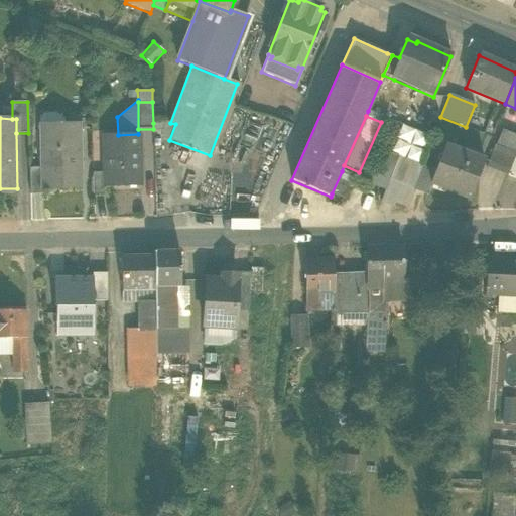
[(41,167),(42,187),(81,186),(79,123),(57,123),(58,130),(40,130),(41,167)]
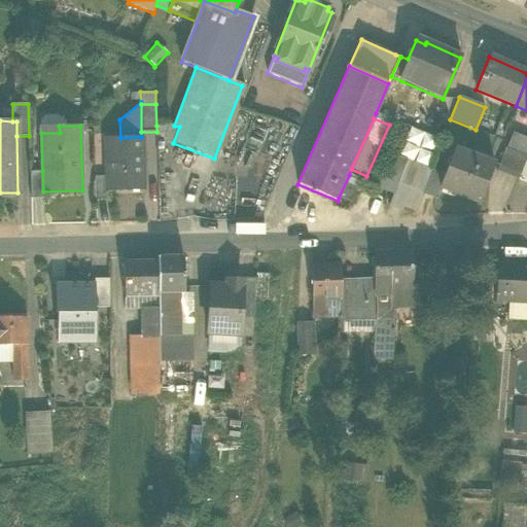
[(179,127),(174,126),(156,126),(156,132),(165,133),(164,142),(172,145),(173,143),(179,127)]
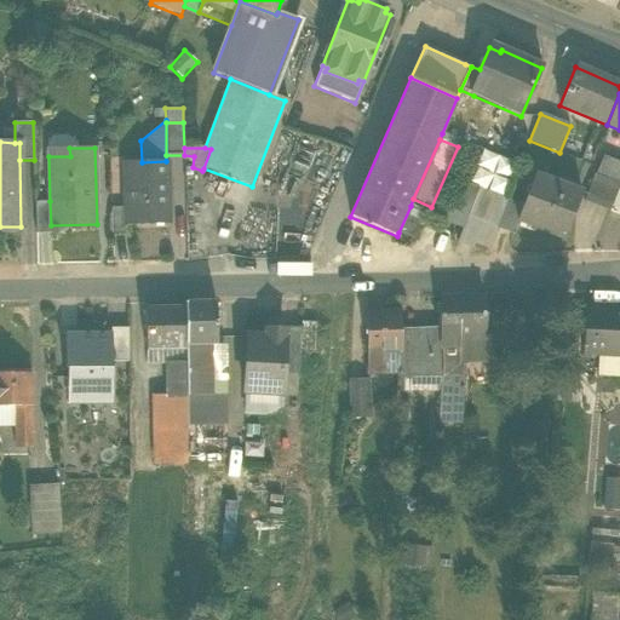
[(125,210),(125,223),(126,223),(170,222),(167,161),(166,161),(142,162),(124,162),(125,210)]
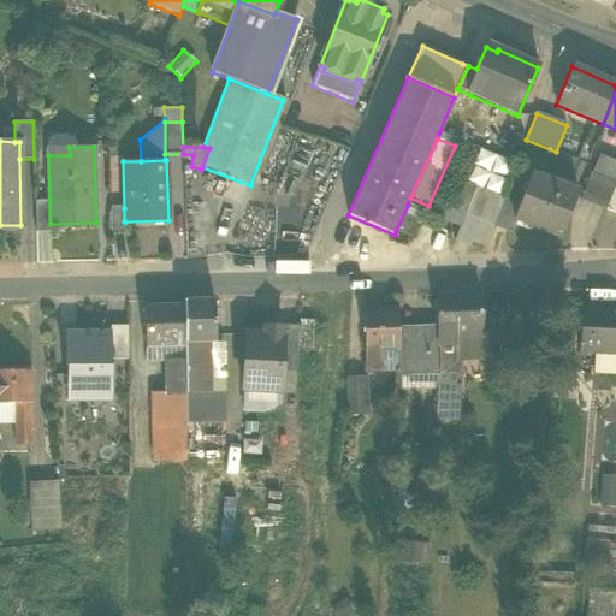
[(615,173),(596,166),(592,176),(615,185),(615,182),(615,173)]
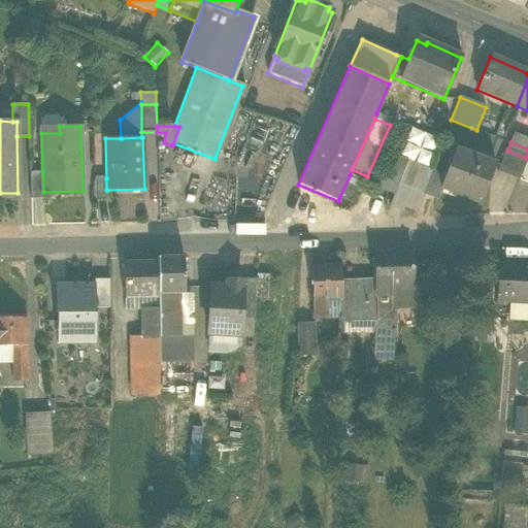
[(441,188),(481,203),(496,165),(455,149),(444,175),(439,187),(441,188)]
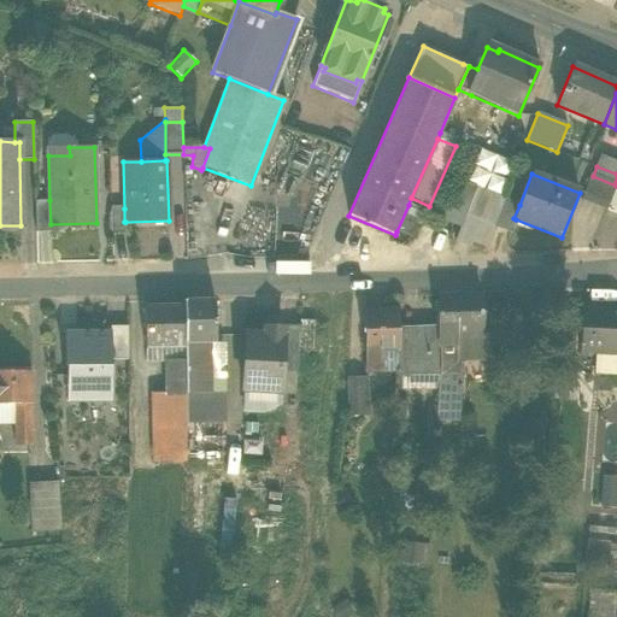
[(606,212),(616,186),(593,176),(591,176),(580,201),(606,212)]
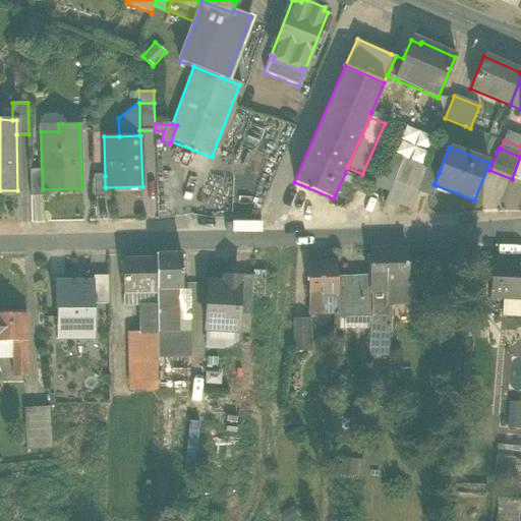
[(395,176),(401,159),(394,156),(385,179),(369,173),(365,183),(389,192),(393,182),(388,180),(390,175),(395,176)]
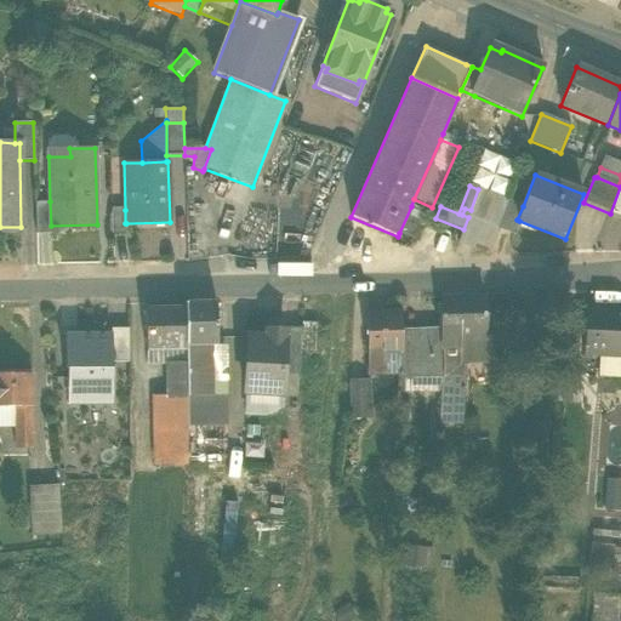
[(462,215),(468,217),(468,216),(497,227),(507,200),(478,189),(471,210),(465,209),(462,215)]
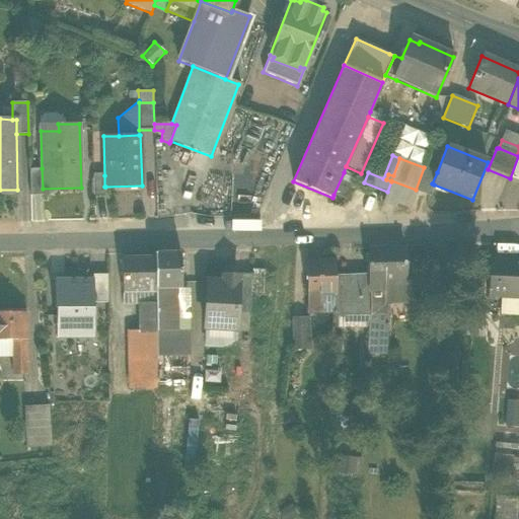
[(415,190),(430,196),(434,184),(432,183),(437,172),(424,167),(416,190),(415,190)]
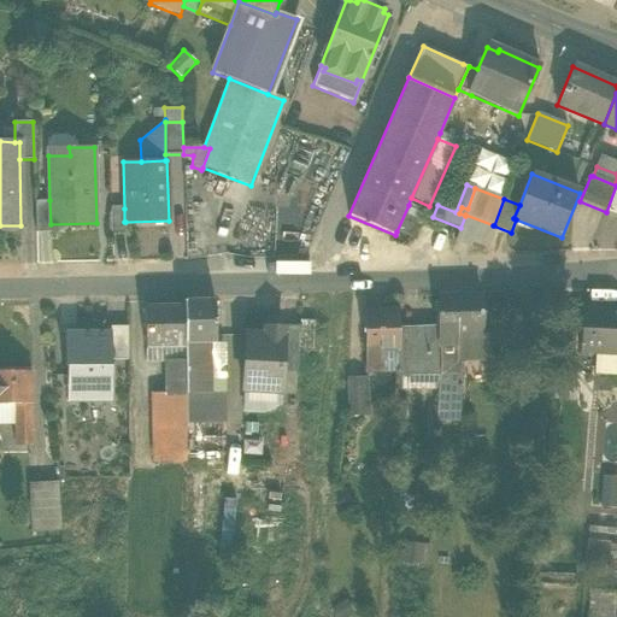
[(36,230),(52,230),(51,224),(50,200),(35,201),(36,230)]
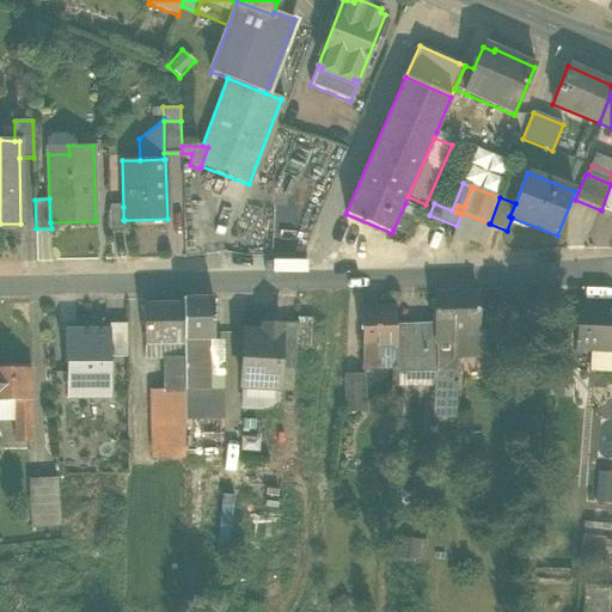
[(418,209),(405,203),(393,230),(407,236),(418,209)]
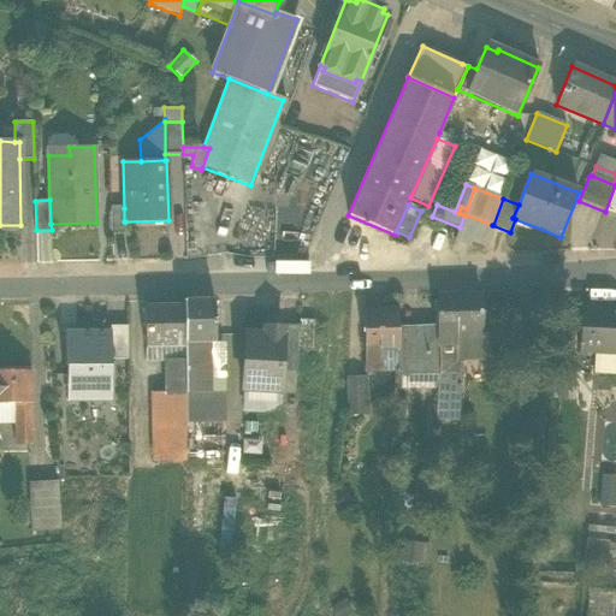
[(110,208),(111,235),(125,235),(125,221),(124,221),(124,208),(110,208)]
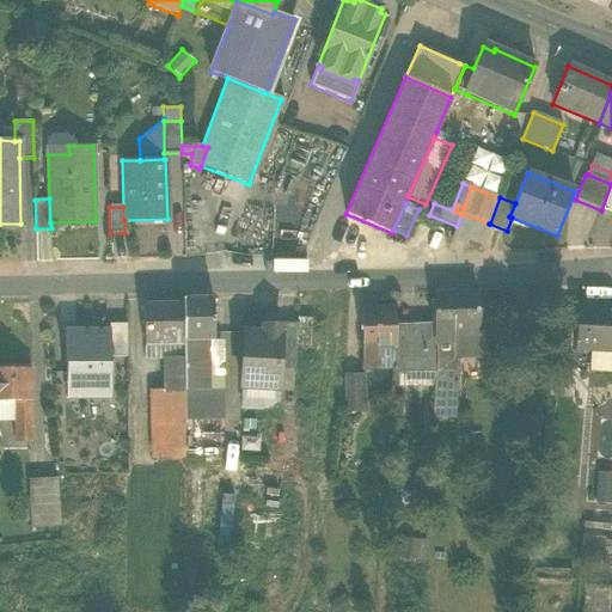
[(489,224),(490,224),(461,213),(461,214),(457,226),(451,239),(466,245),(467,240),(481,246),(489,224)]
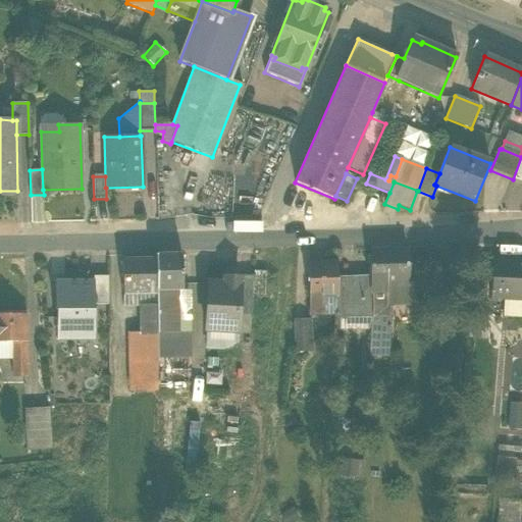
[(407,249),(385,250),(386,281),(408,281),(407,277),(407,249)]
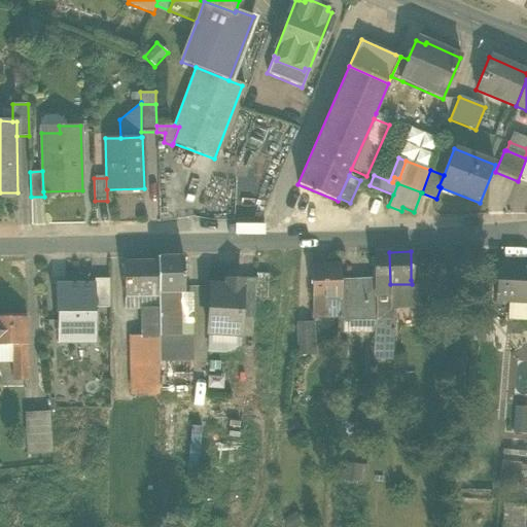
[(376,285),(390,284),(389,252),(375,252),(375,280),(376,285)]
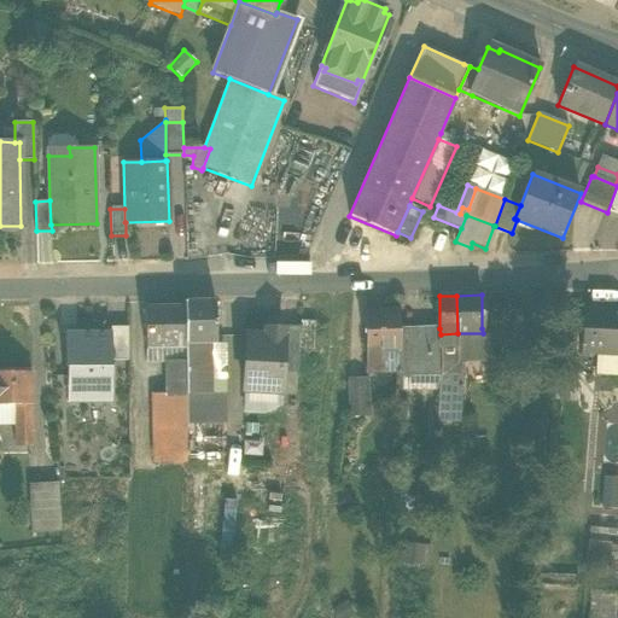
[(185,302),(185,308),(185,344),(209,344),(215,344),(215,302),(185,302)]
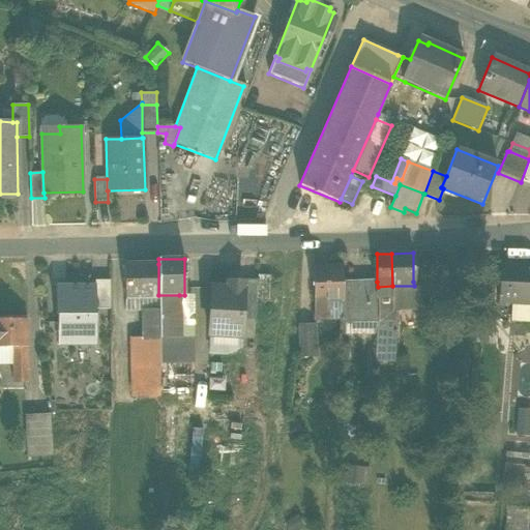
[(158,310),(158,295),(158,264),(124,264),(125,311),(144,310),(158,310)]
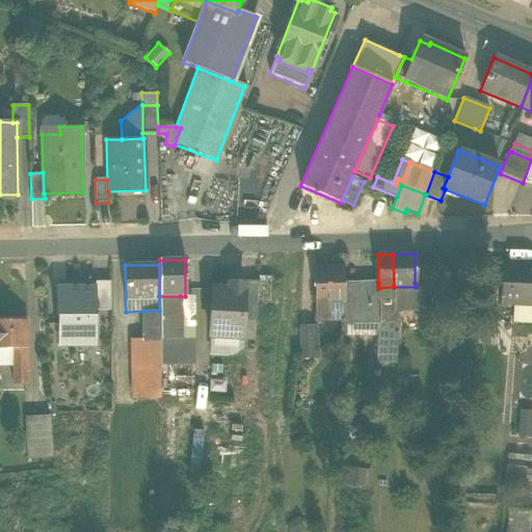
[(531,303),(531,267),(504,266),(502,302),(512,302),(531,303)]
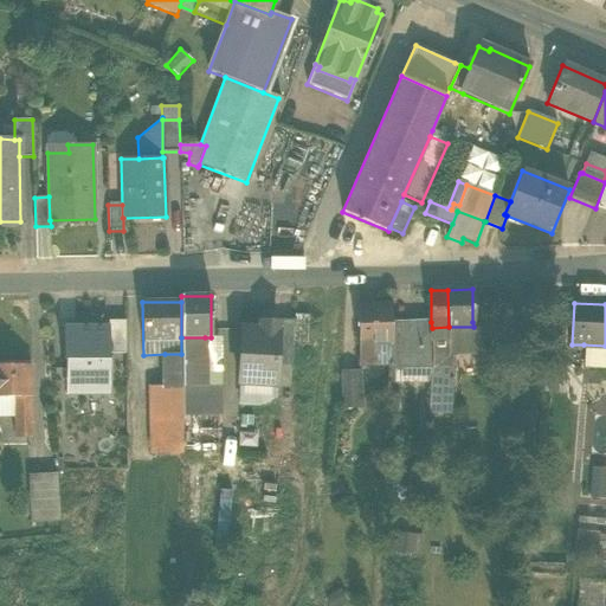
[(372,341),(388,341),(392,341),(392,322),(391,304),(355,305),(356,348),(359,348),(373,348),(372,341)]
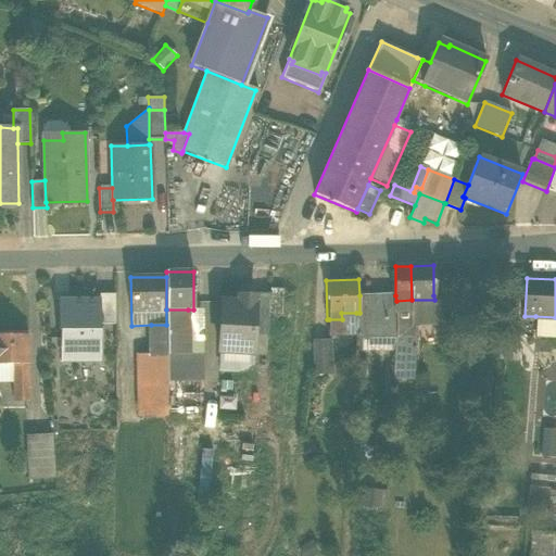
[(500,325),(513,325),(515,286),(502,286),(500,325)]
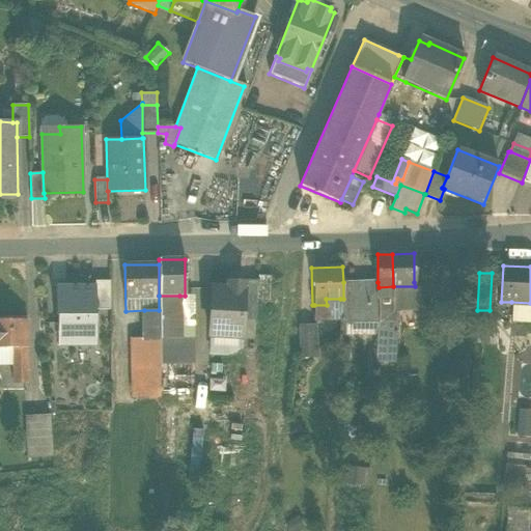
[(257,300),(269,301),(270,277),(258,276),(257,300)]
